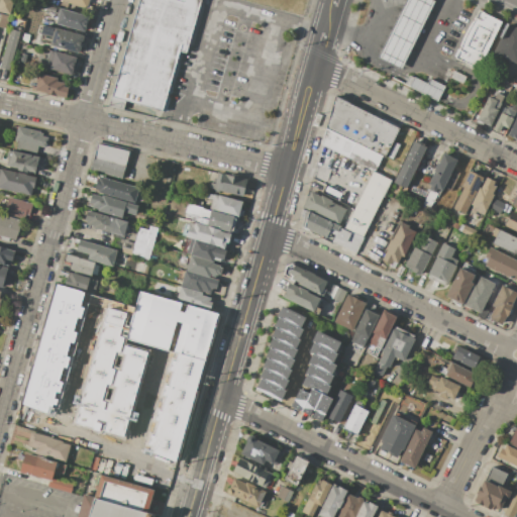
[(0,0),(0,13),(10,16),(14,0),(0,0)]
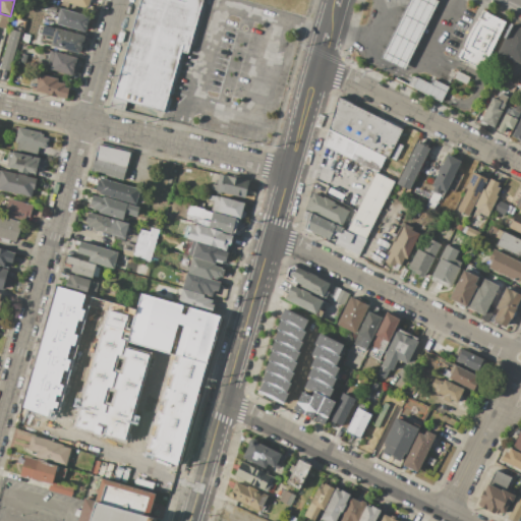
[(60,0),(89,9),(91,0),(60,0)]
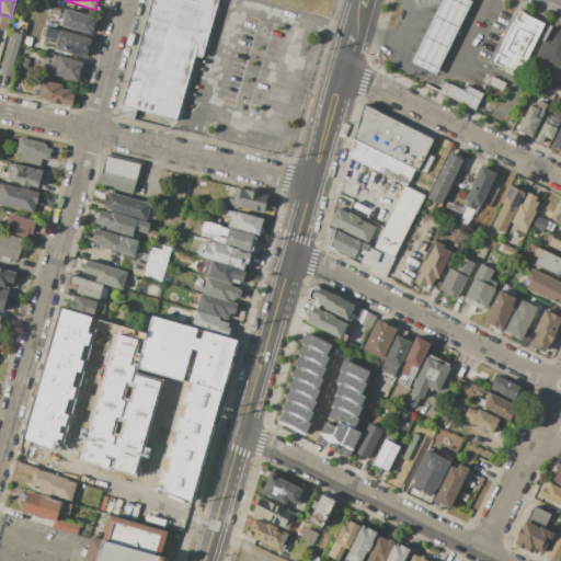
[(176,119),(194,55),(202,57),(217,0),(151,0),(122,104),(176,119)]
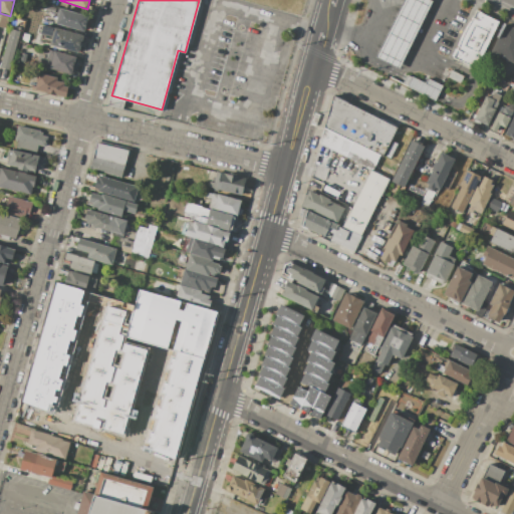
[(375,57),(400,69),(401,67),(407,54),(419,30),(428,12),(434,1),(432,0),(404,0),(395,19),(382,42),(376,55),(375,57)]
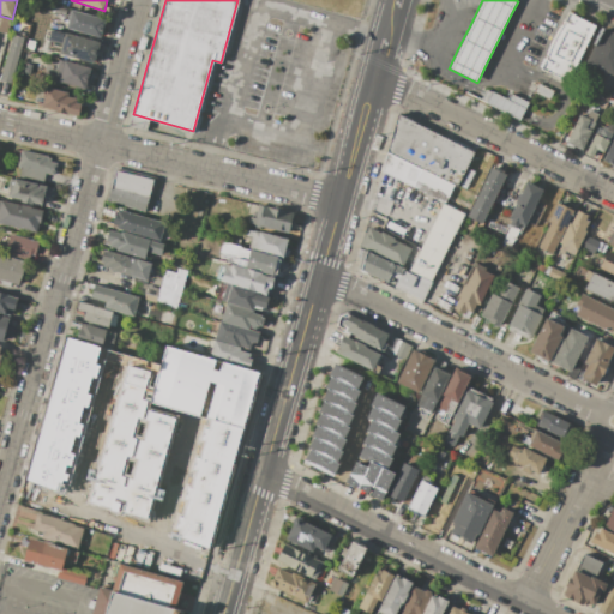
[(67,29),(72,10),(106,18),(101,38),(67,29)]
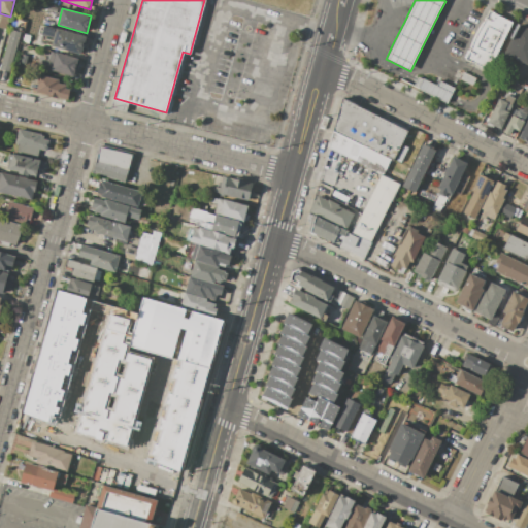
[(464,60),(484,69),(490,57),(494,59),(513,22),(488,9),(464,60)]
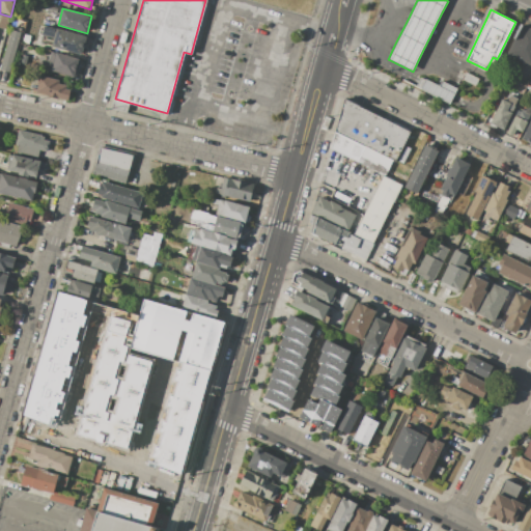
[(522,24),(530,28),(530,66),(530,68),(504,56),(522,24)]
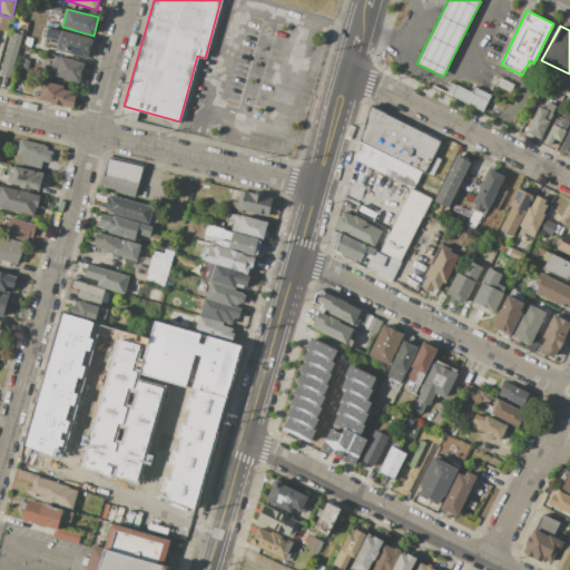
[(57,41),(59,31),(46,28),(43,38),(57,41)]
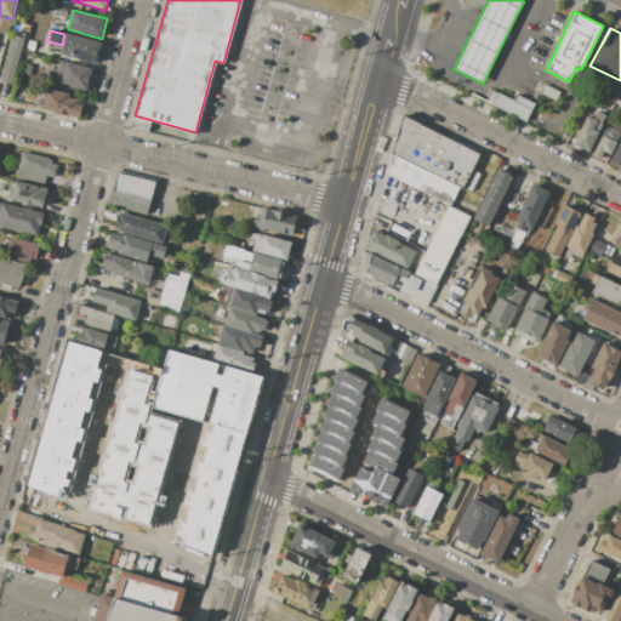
[(0,80),(12,84),(27,35),(13,32),(0,80)]
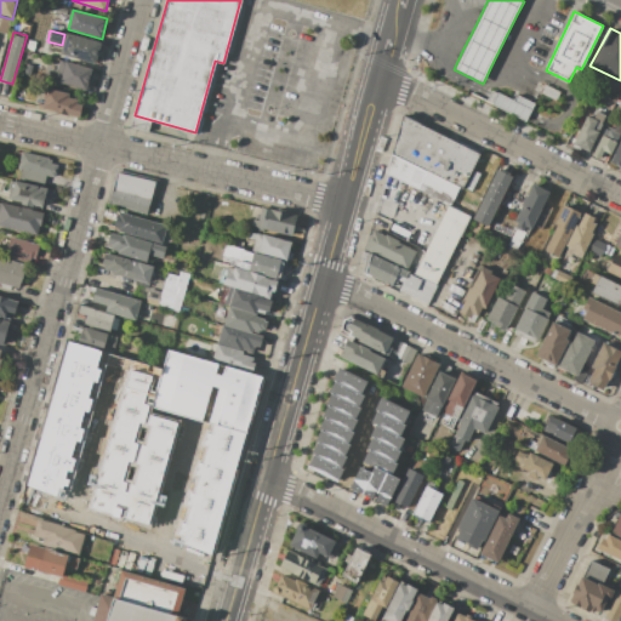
[(96,64),(102,43),(68,33),(62,55),(96,64)]
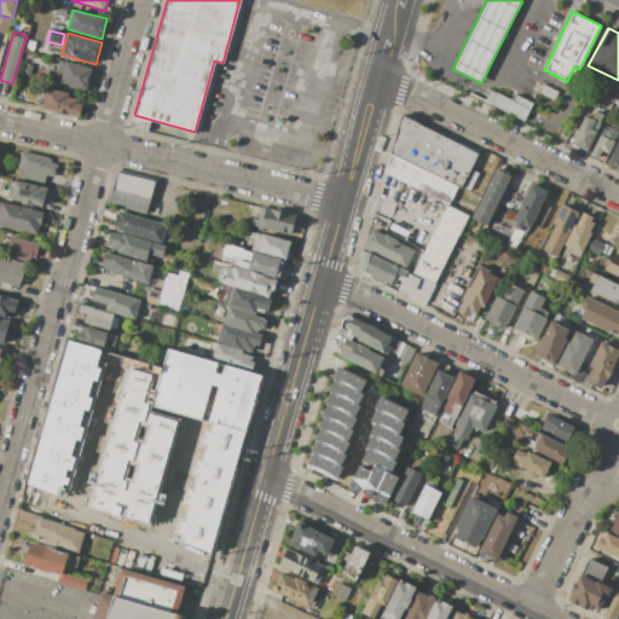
[(86,91),(93,69),(64,61),(58,81),(86,91)]
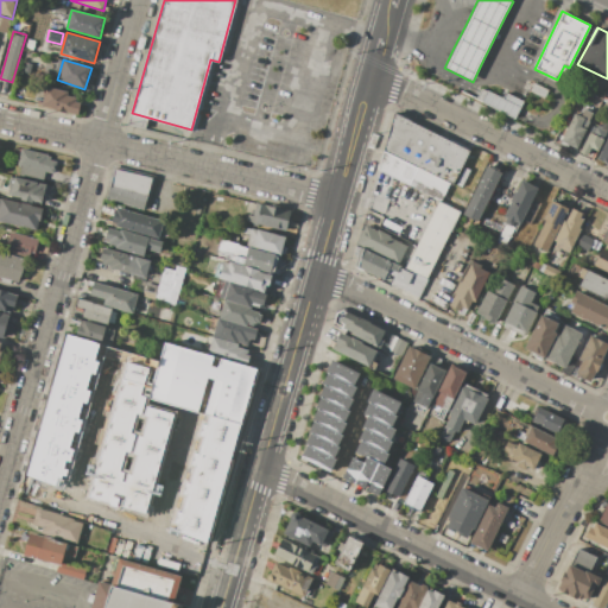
[(549,90),(544,100),(527,92),(533,82),(549,90)]
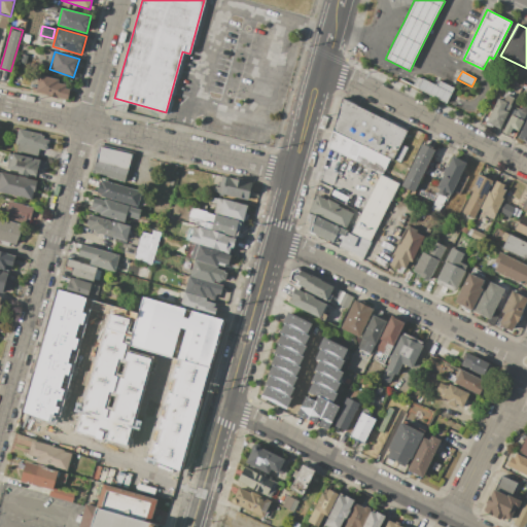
[(67,99),(35,92),(39,74),(59,79),(58,83),(66,84),(65,90),(69,91),(67,99)]
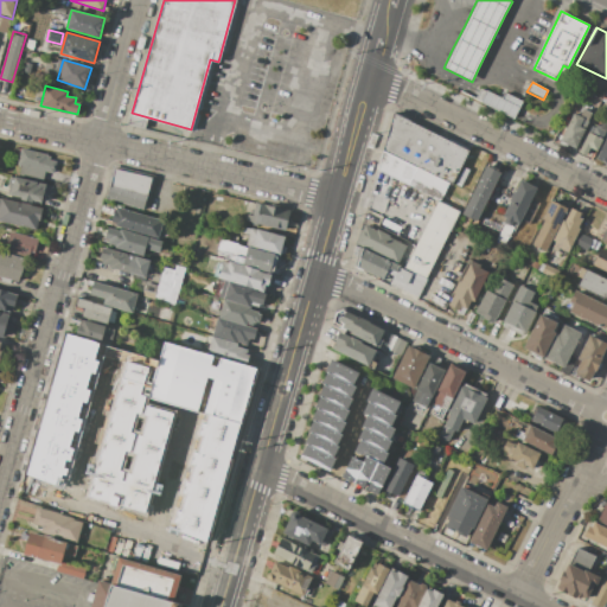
[(515,119),(517,113),(523,101),(504,91),(502,97),(480,87),(477,94),(474,98),(515,119)]
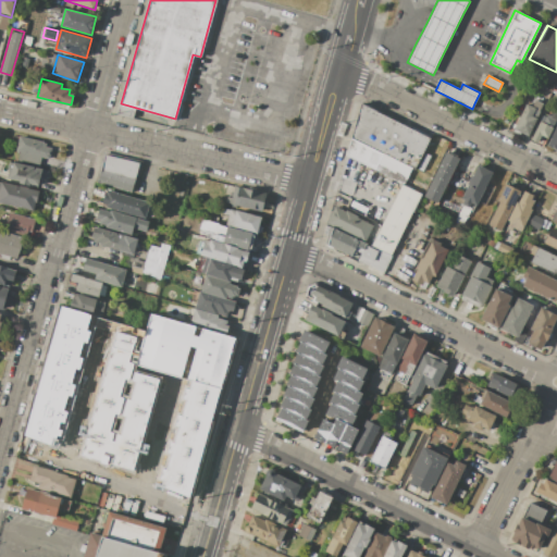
[(531,136),(514,127),(528,102),(532,104),(535,100),(548,106),(544,113),(531,136)]
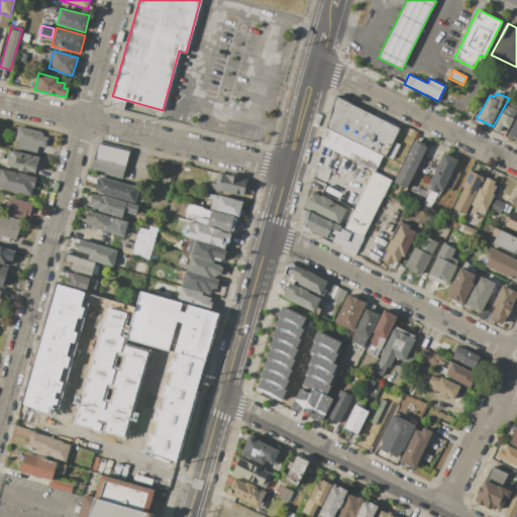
[(335,96),(398,128),(393,140),(394,140),(386,158),(384,157),(326,128),(335,96)]
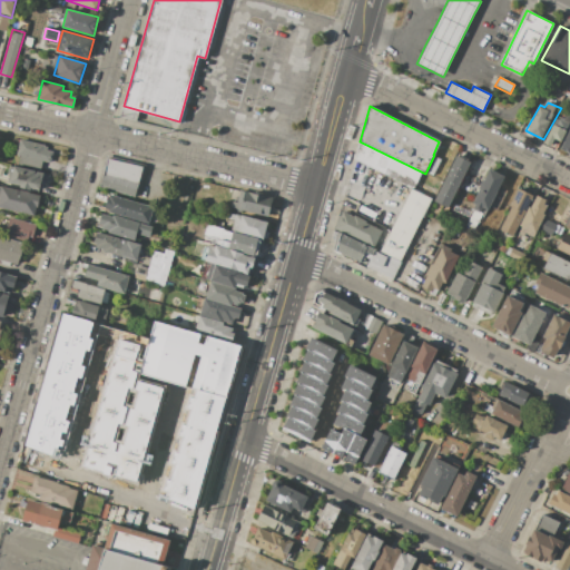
[(569,124),(557,116),(543,139),(542,141),(557,149),(569,124)]
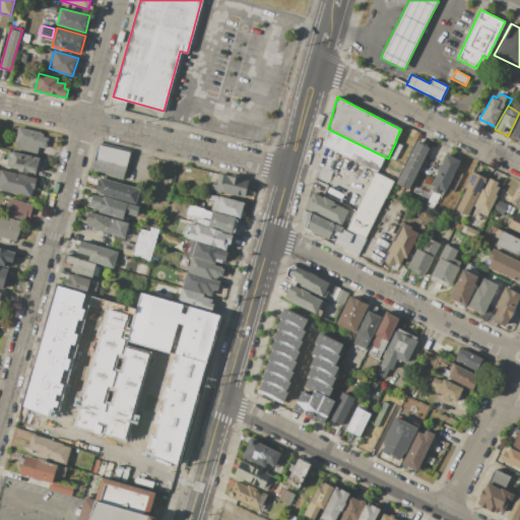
[(519,113),(508,136),(519,142),(519,113)]
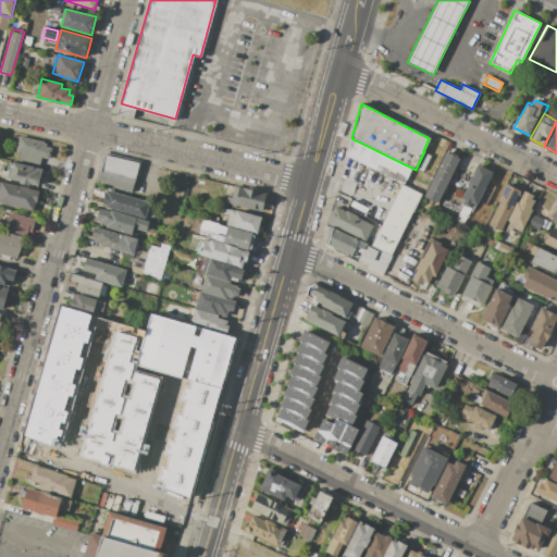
[(13,152),(49,160),(53,143),(16,134),(13,152)]
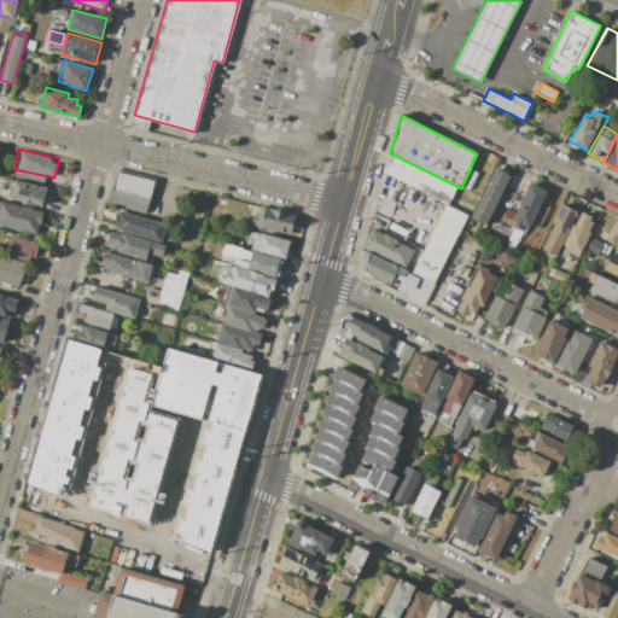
[(390,153),(384,173),(445,204),(449,207),(459,187),(390,153)]
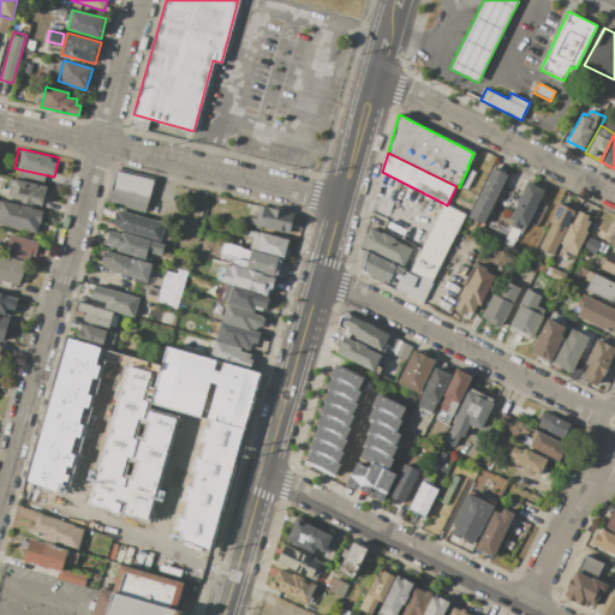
[(467,216),(493,167),(508,174),(483,225),(467,216)]
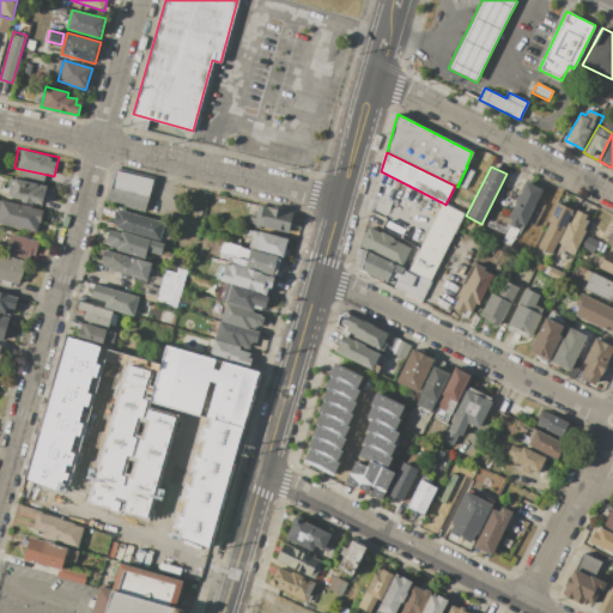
[(145,213),(153,178),(115,170),(108,204),(145,213)]
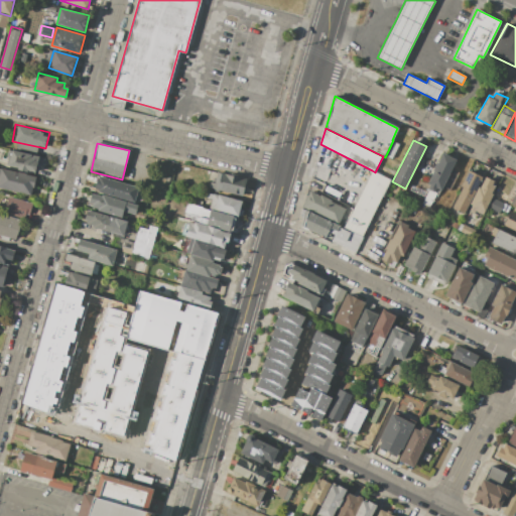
[(35,173),(39,156),(8,149),(4,166),(35,173)]
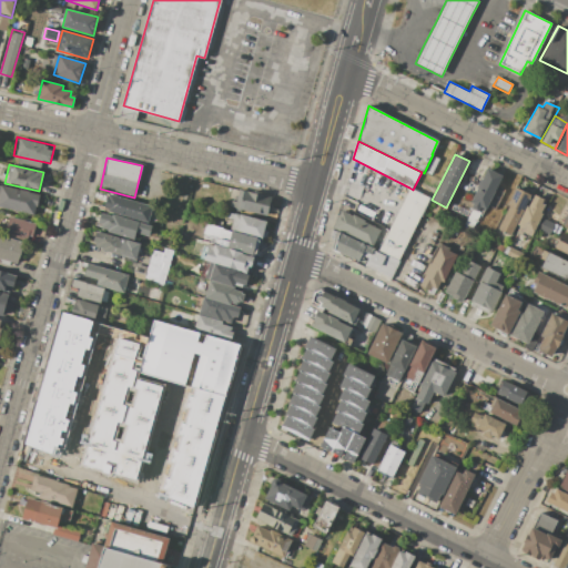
[(486,169),(503,176),(486,211),(480,209),(478,212),(470,208),(473,203),(470,201),(486,169)]
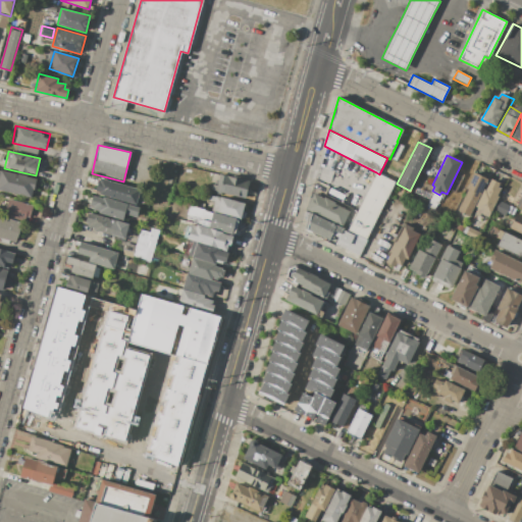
[(0,190),(33,198),(38,176),(0,168),(0,190)]
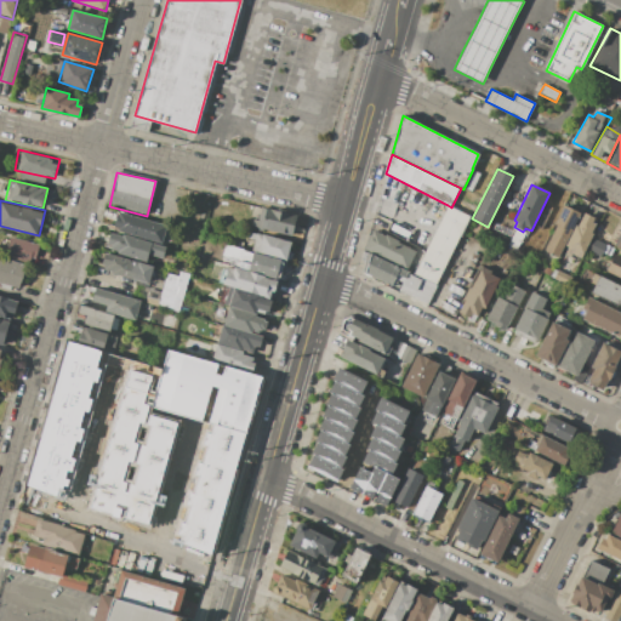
[(414,274),(448,205),(451,208),(471,217),(437,285),(423,279),(414,274)]
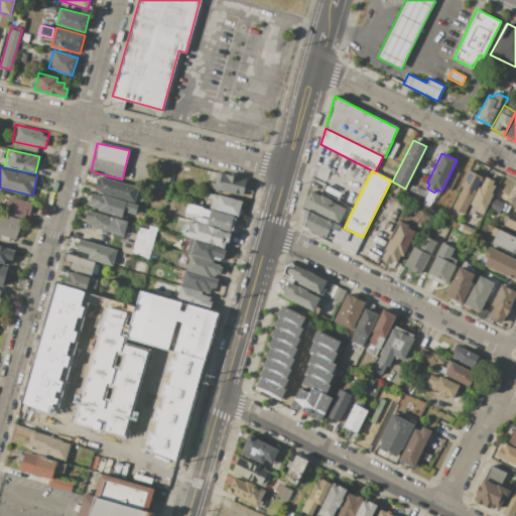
[(469,170),(482,176),(466,210),(464,215),(448,208),(469,170)]
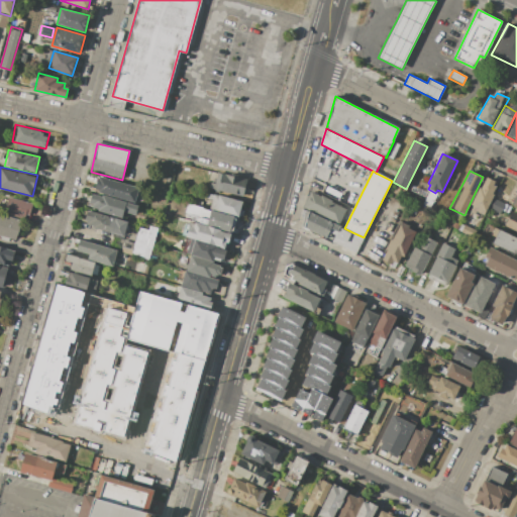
[(207,193),(209,182),(215,183),(218,172),(247,179),(243,201),(207,193)]
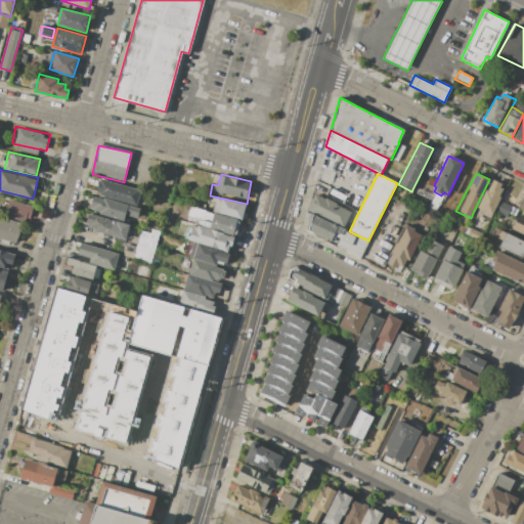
[(473,213),(489,220),(506,184),(490,177),(489,179),(473,213)]
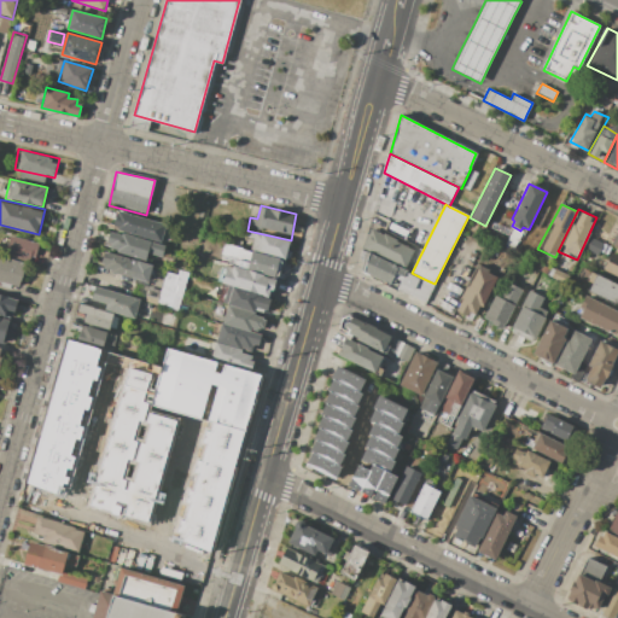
[(161,245),(167,225),(118,210),(112,232),(161,245)]
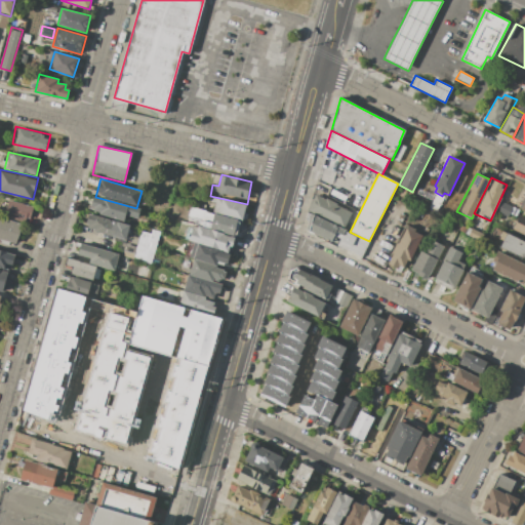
[(307,210),(315,214),(315,213),(345,228),(353,212),(336,205),(337,203),(326,198),(325,200),(315,195),(307,210)]
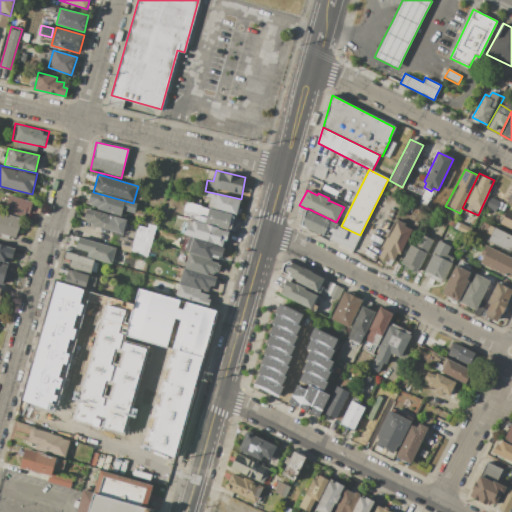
[(233,215),(236,216),(241,199),(205,191),(201,206),(233,215)]
